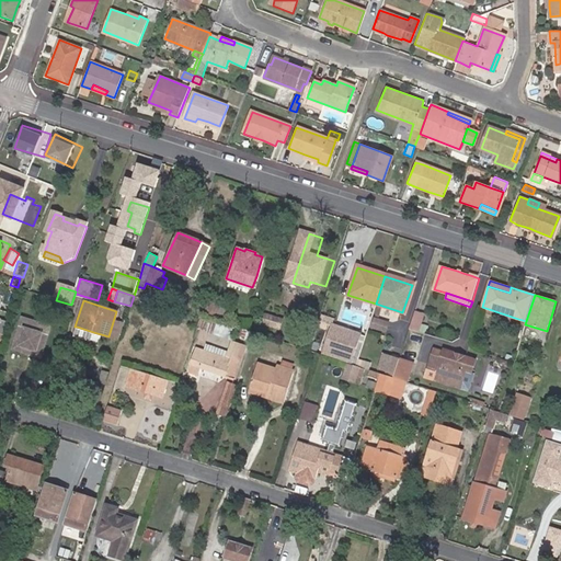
[(229,308),(210,302),(206,316),(225,321),(229,308)]
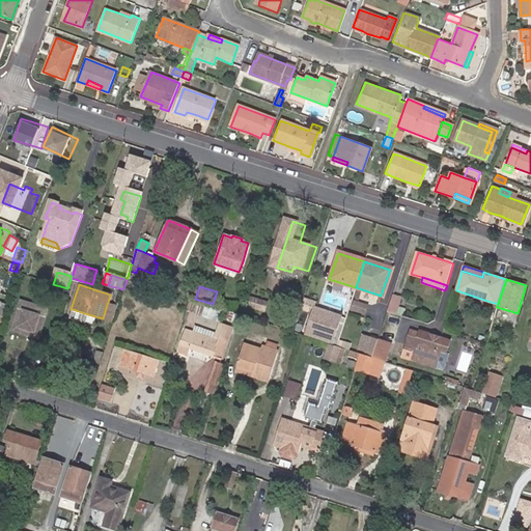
[(399,299),(392,296),(387,311),(395,314),(399,299)]
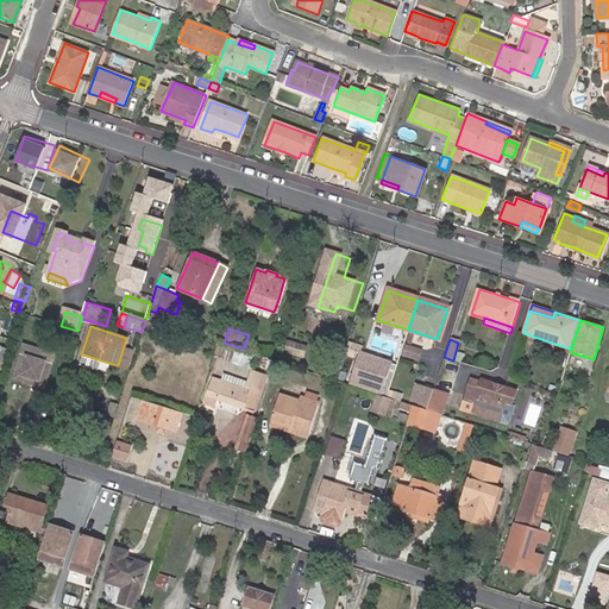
[(24,345),(22,356),(26,357),(20,376),(38,382),(36,387),(43,389),(55,356),(24,345)]
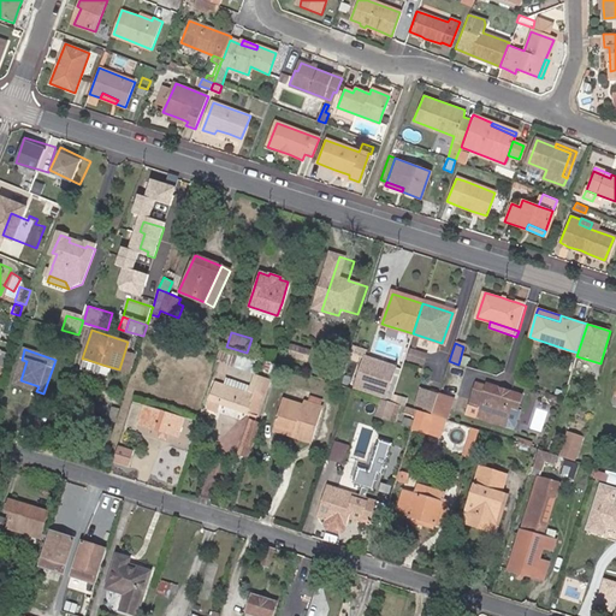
[(237,354),(221,349),(218,360),(232,365),(237,354)]
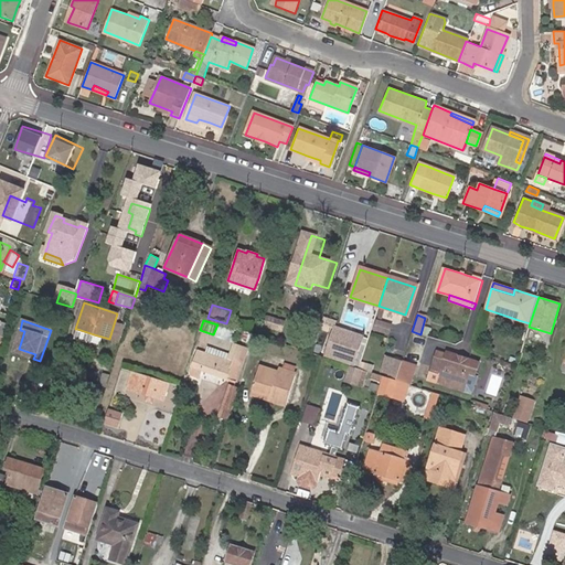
[(270,320),(268,328),(284,333),(287,324),(270,320)]
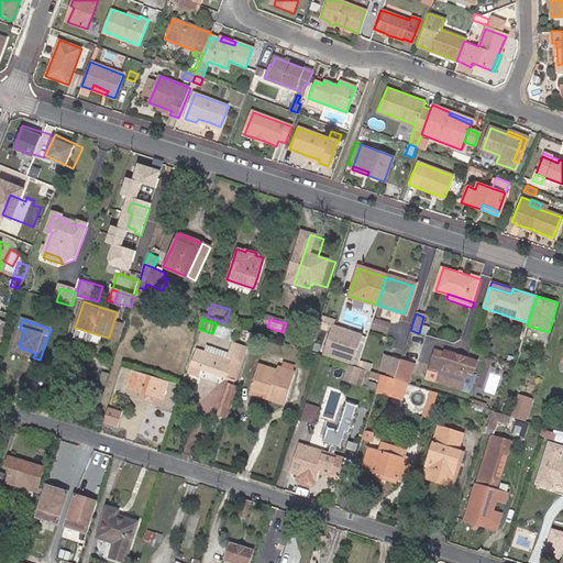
[(389,323),(375,319),(372,328),(386,333),(389,323)]
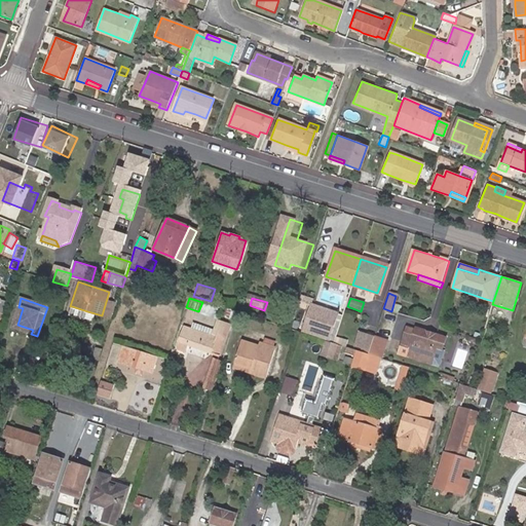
[(220,307),(202,302),(198,311),(217,317),(220,307)]
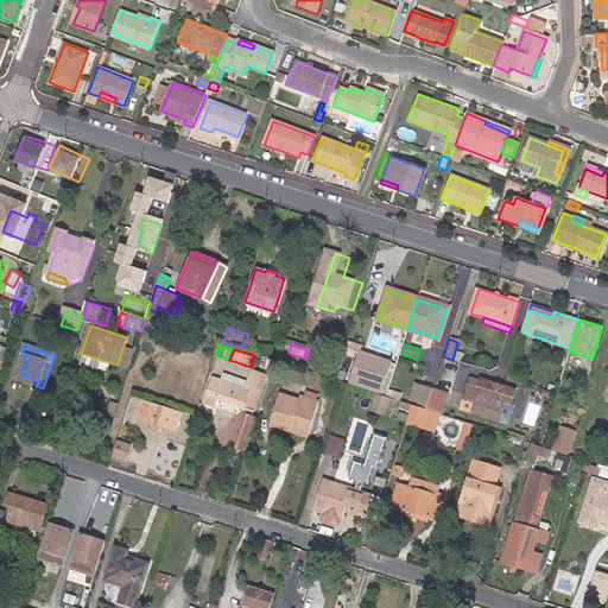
[(101,360),(83,354),(80,363),(97,368),(101,360)]
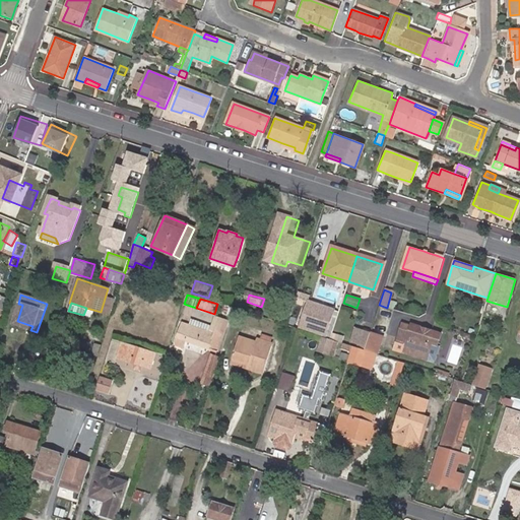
[(309,303),(301,327),(325,334),(333,311),(309,303)]
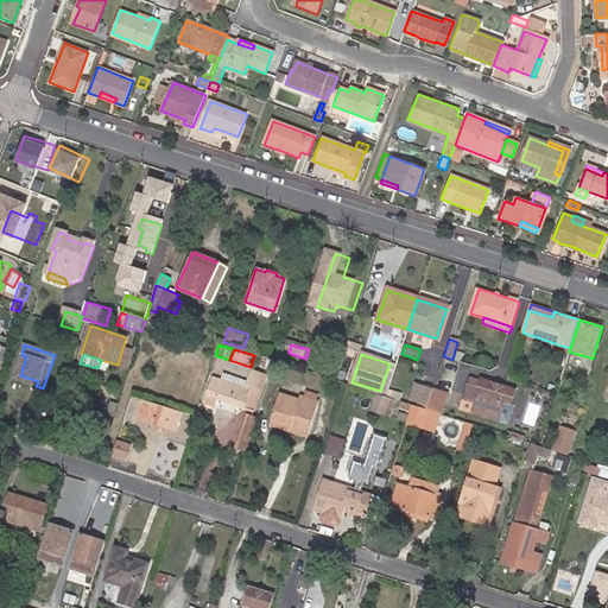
[(20,375),(26,356),(21,355),(13,379),(36,386),(38,381),(20,375)]
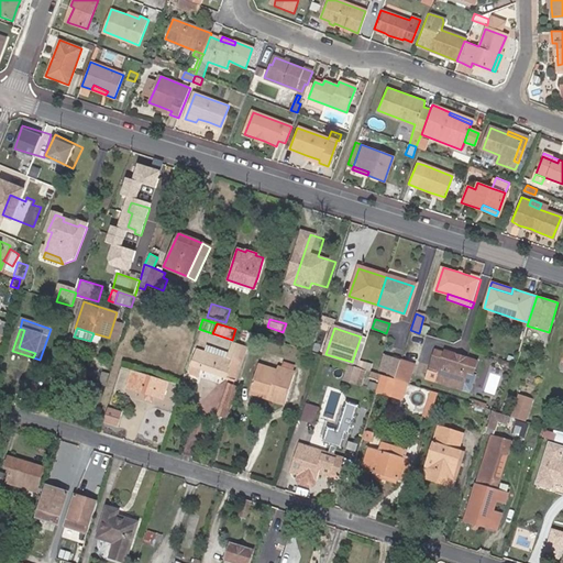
[(254,334),(243,331),(240,340),(251,343),(254,334)]
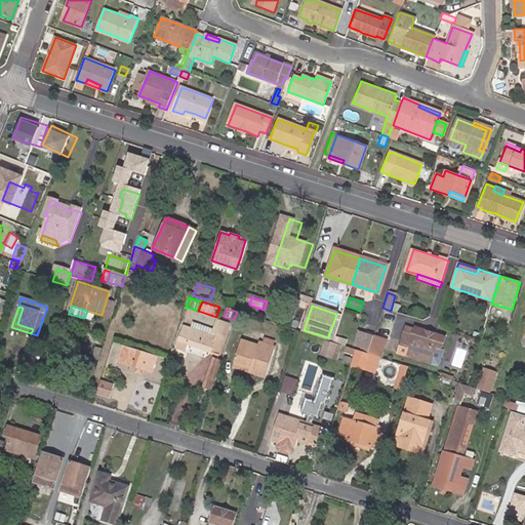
[(218,355),(229,324),(215,321),(212,328),(193,322),(191,328),(184,326),(175,349),(185,352),(187,344),(218,355)]
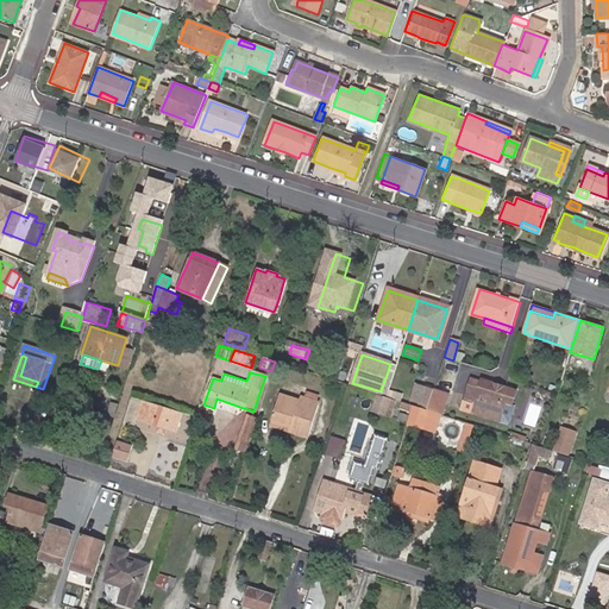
[(515,390),(470,376),(464,399),(473,402),(470,412),(497,421),(503,402),(512,405),(515,390)]
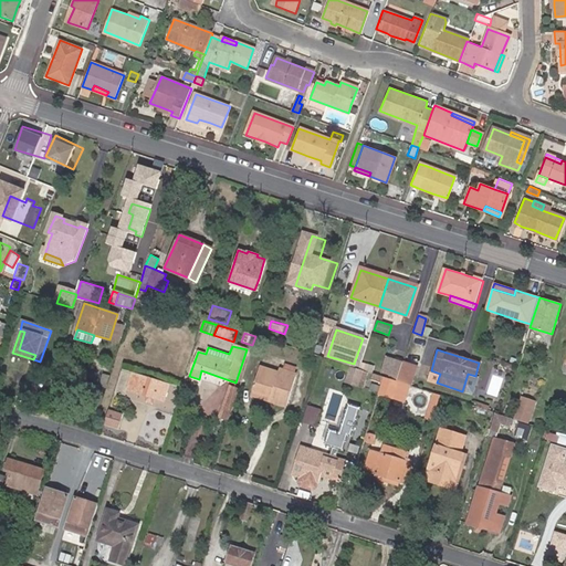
[(388,375),(397,378),(398,377),(402,362),(394,358),(388,375)]
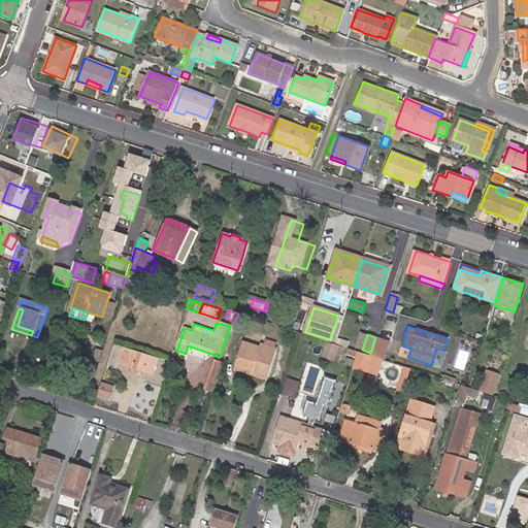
[(370,353),(369,356),(371,356),(382,359),(388,341),(375,337),(371,352),(370,353)]
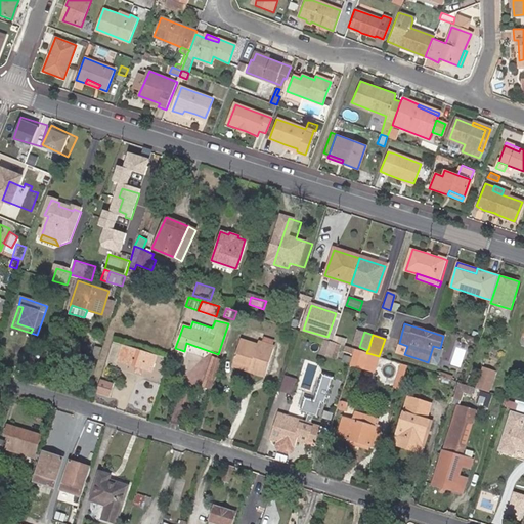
[(239,340),(232,360),(250,366),(249,372),(264,377),(273,347),(257,342),(256,346),(239,340)]
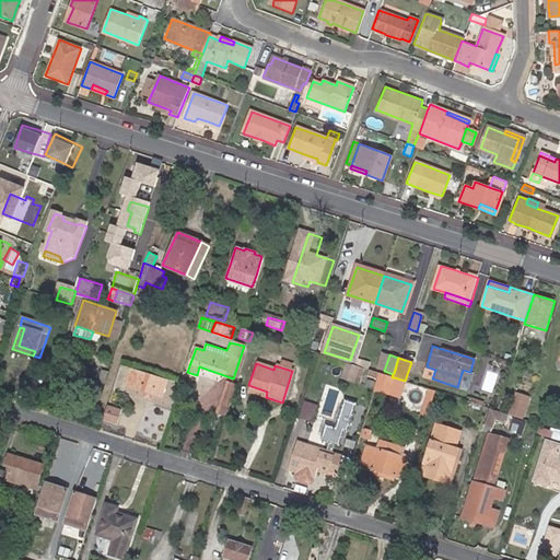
[(353,382),(358,366),(356,365),(348,363),(342,378),(353,382)]
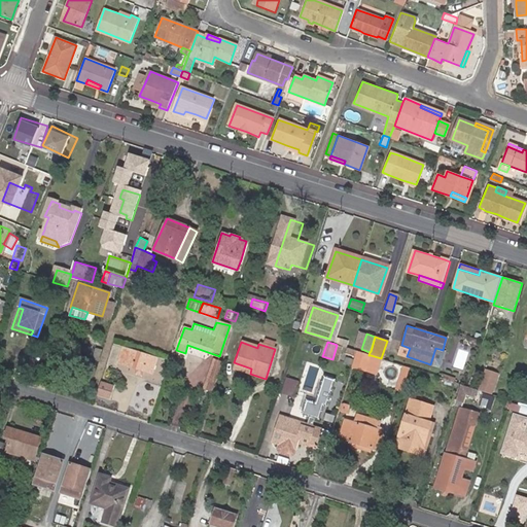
[(119,362),(144,371),(151,373),(155,358),(154,358),(125,348),(119,362)]
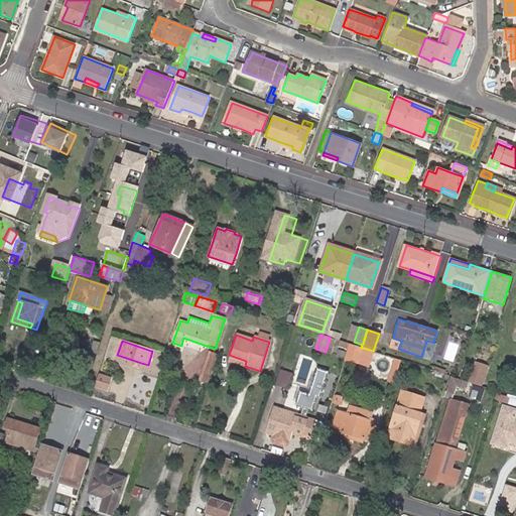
[(349,344),(339,341),(337,346),(347,349),(349,344)]
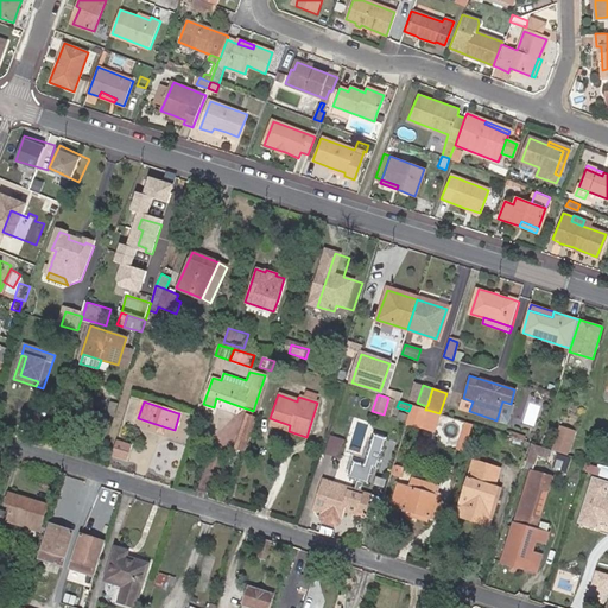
[(412,405),(406,422),(423,428),(428,410),(425,410),(412,405)]
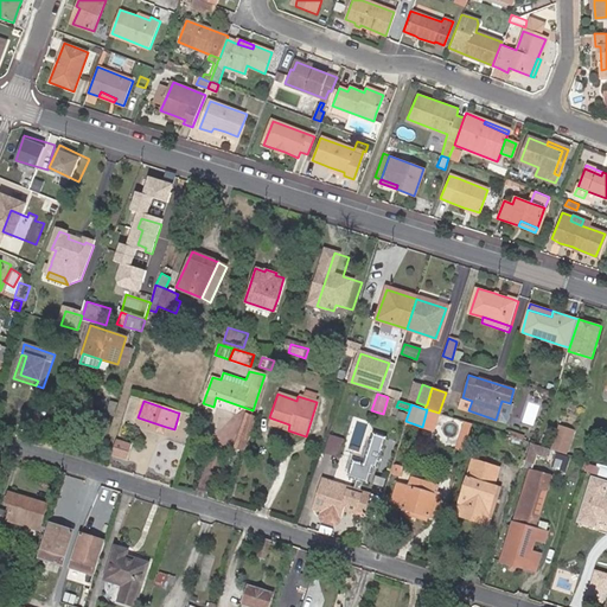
[(439,413),(427,409),(422,427),(433,430),(433,429),(439,413)]
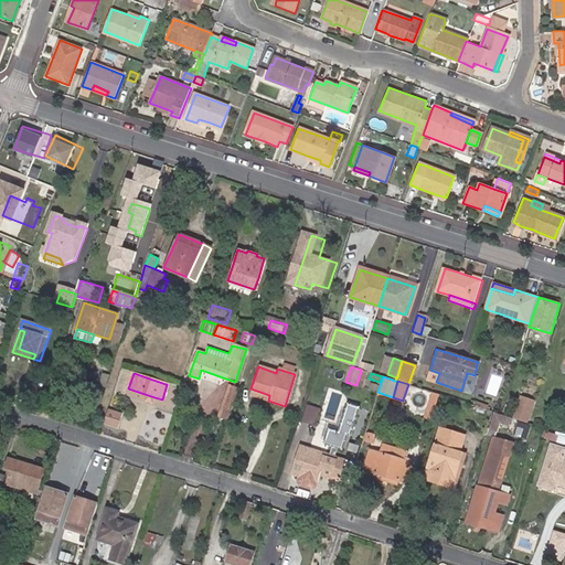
[(237,387),(228,384),(220,414),(227,416),(237,387)]
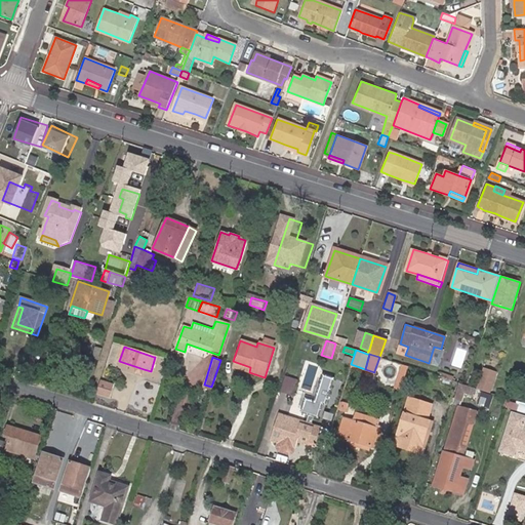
[(250,367),(233,361),(232,366),(249,372),(250,367)]
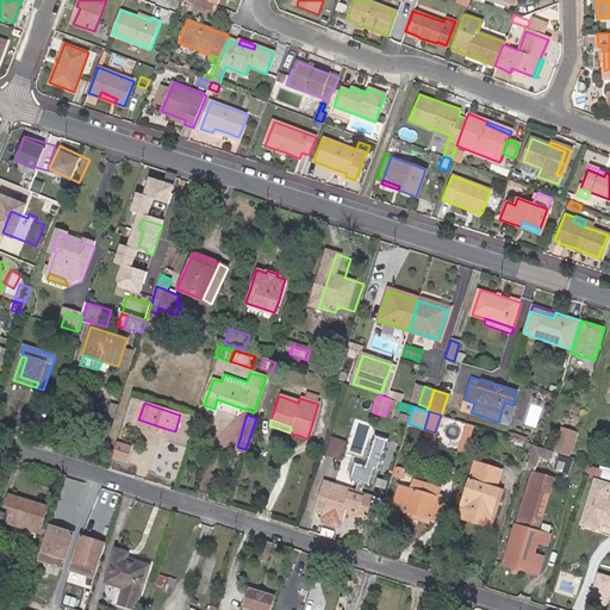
[(466,453),(474,425),(466,423),(458,450),(466,453)]
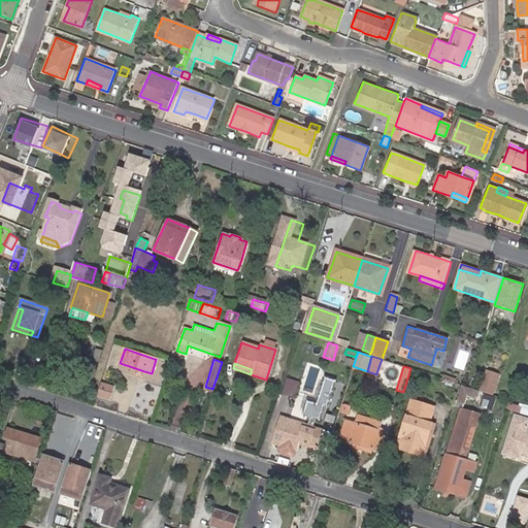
[(480,373),(474,387),(493,393),(498,378),(480,373)]
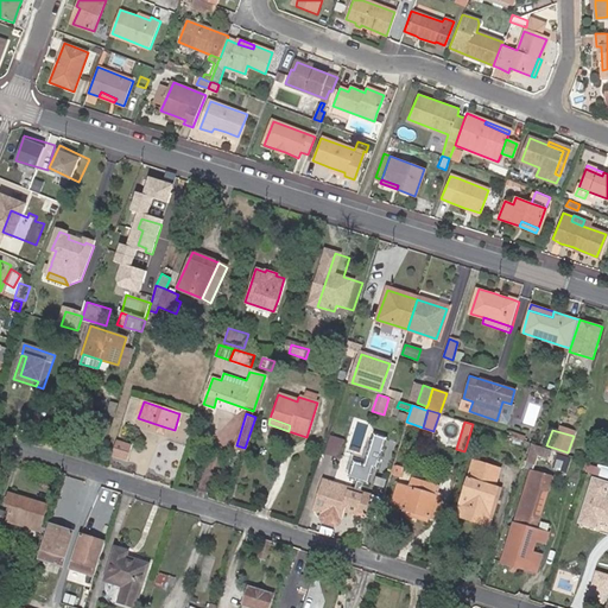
[(352,460),(347,476),(384,486),(386,477),(379,475),(388,436),(372,432),(365,462),(352,460)]
